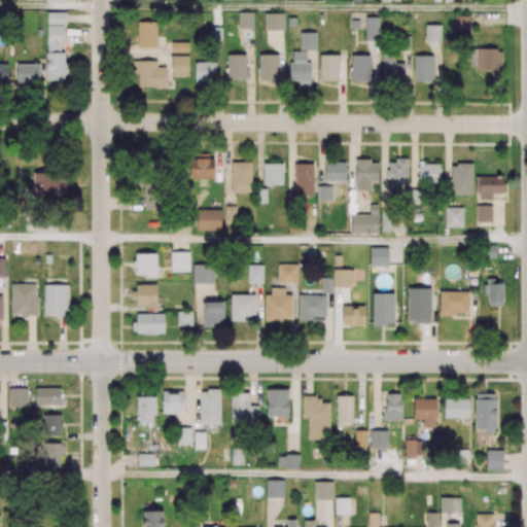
[(66,11),(47,11),(47,23),(66,23),(66,11)]
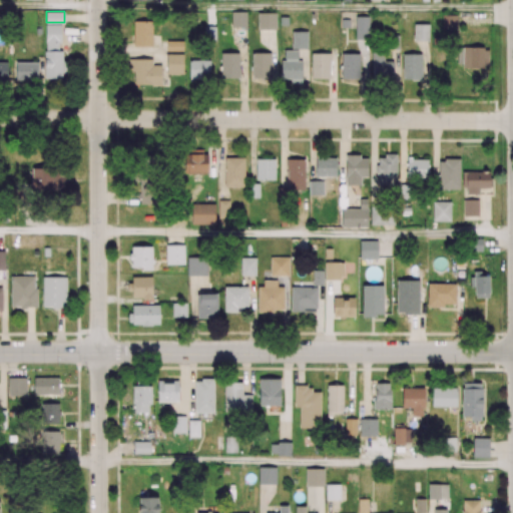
[(257,12),(258,28),(276,28),(276,12),(257,12)]
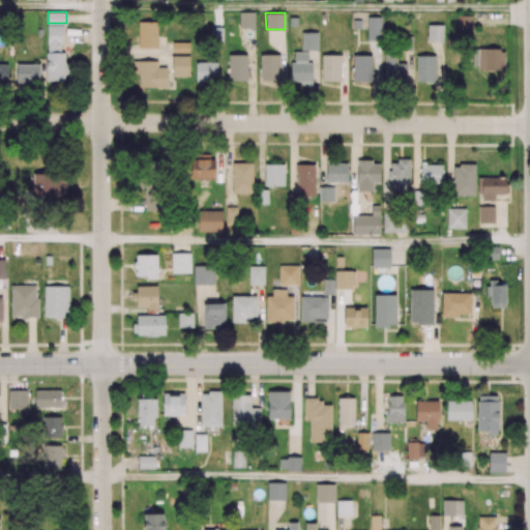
[(289,17),(289,25),(297,25),(297,17),(289,17)]
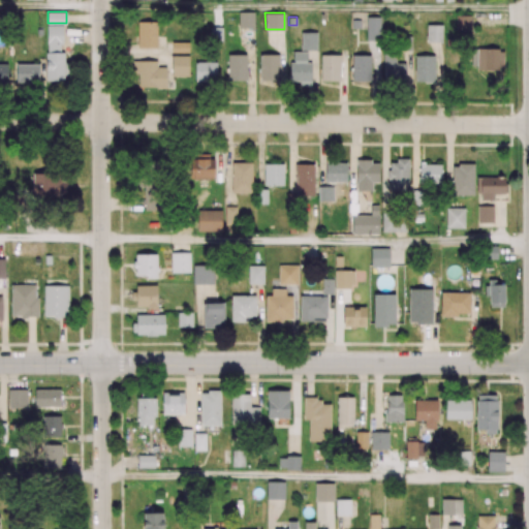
[(156,21),(137,21),(137,47),(156,47),(156,21)]
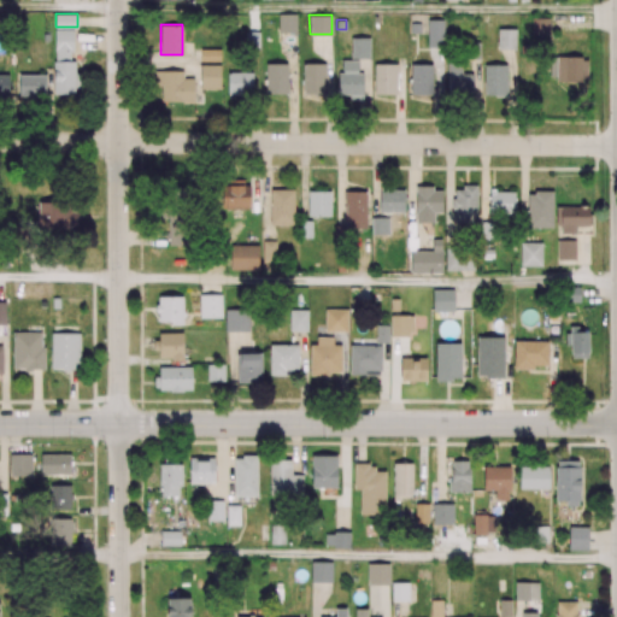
[(259,31),(245,31),(245,50),(259,50),(259,31)]
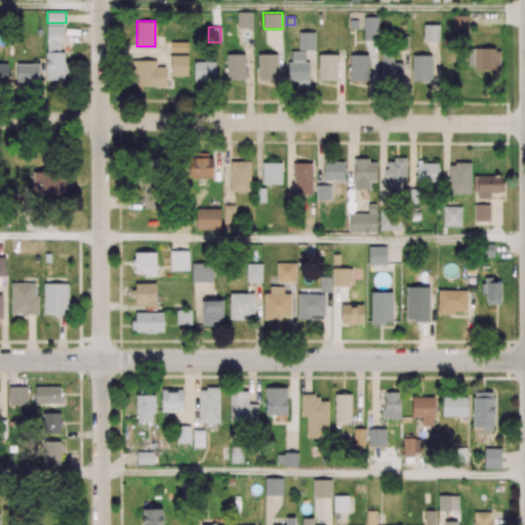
[(298,31),(299,48),(315,48),(314,31),(298,31)]
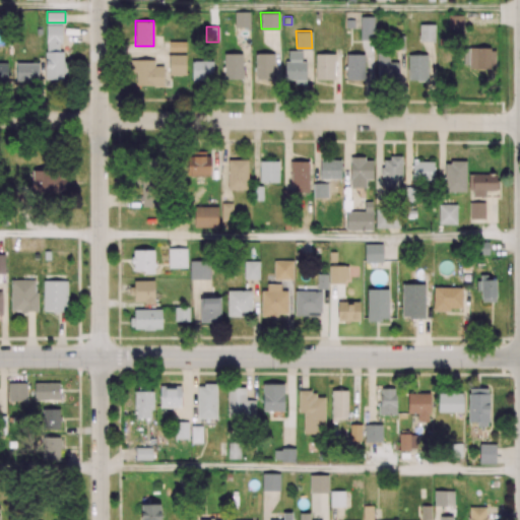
[(333,54),(315,53),(315,78),(333,78),(333,54)]
